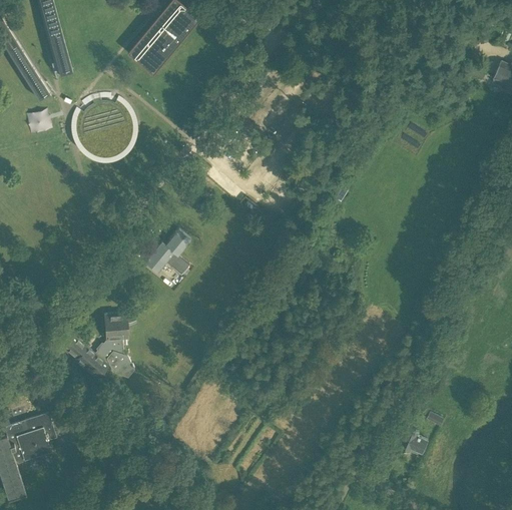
[(71,72),(51,0),(38,0),(58,75),(71,72)]
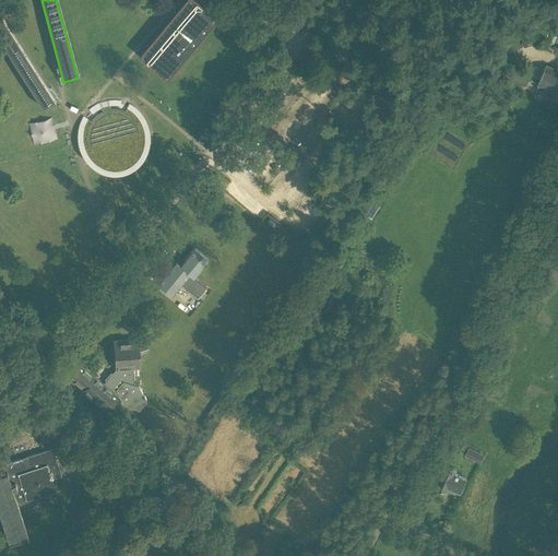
[(194,0),(187,0),(139,58),(167,82),(220,20),(194,0)]
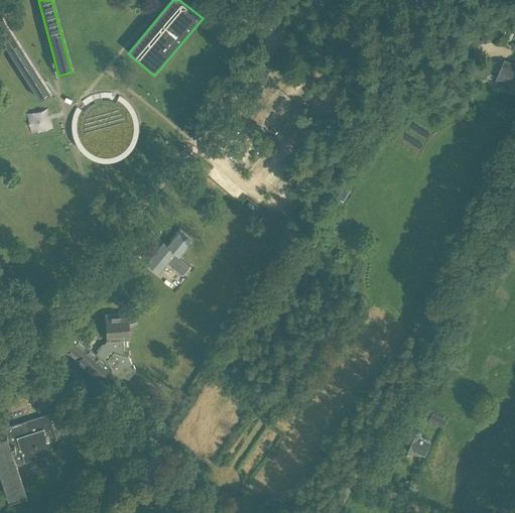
[(0,40),(15,65),(38,102),(49,95),(15,39),(0,16),(0,40)]
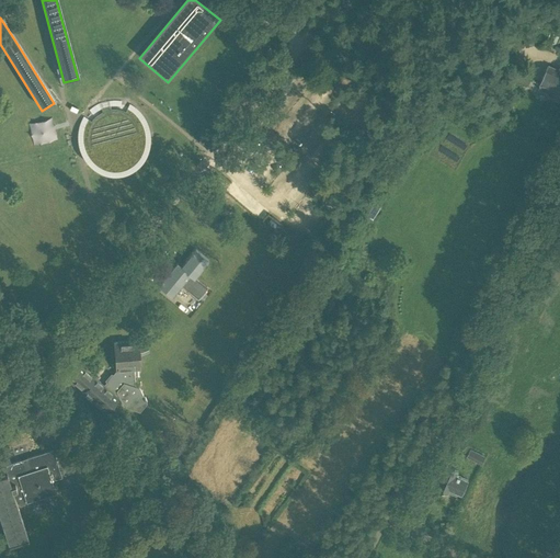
[(532,46),(529,37),(523,40),(525,48),(532,46)]
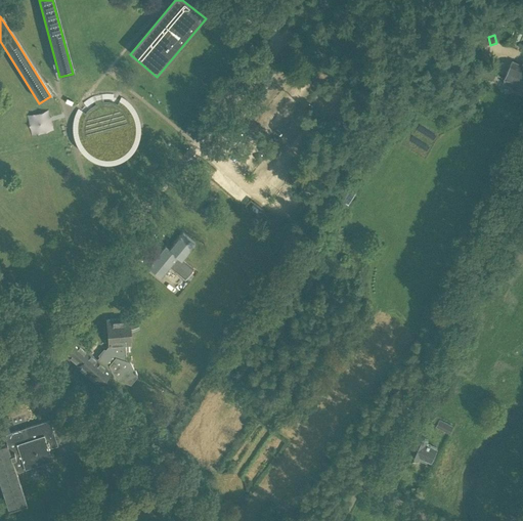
[(521,70),(511,66),(508,73),(522,79),(522,67),(521,70)]
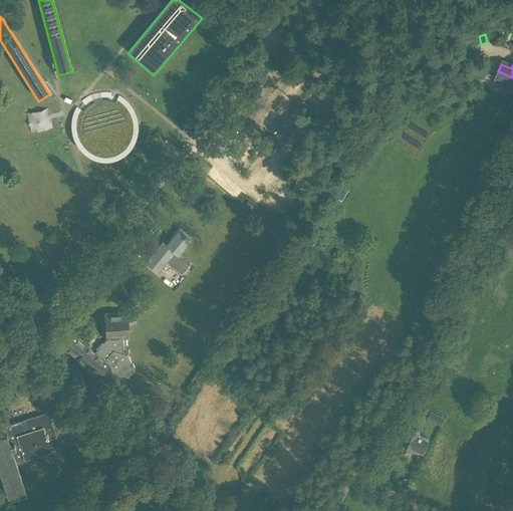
[(512,92),(512,77),(498,71),(494,80),(504,84),(502,88),(512,92)]
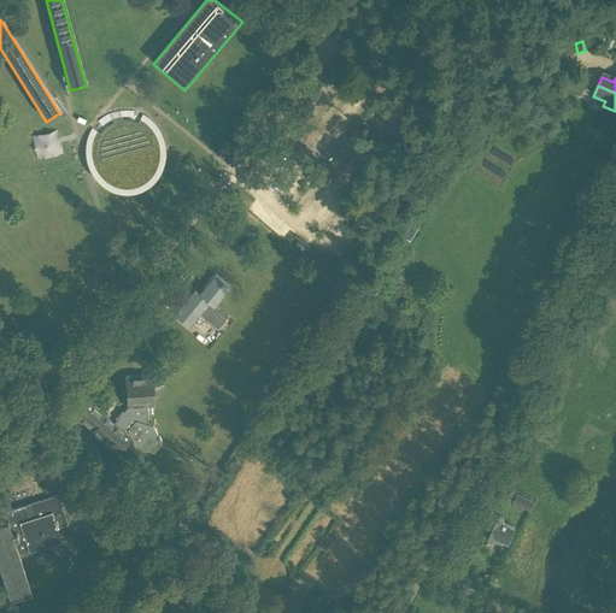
[(238,194),(230,202),(244,214),(252,206),(238,194)]
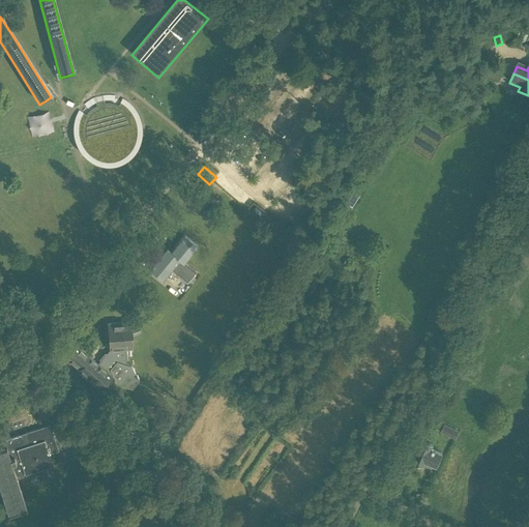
[(350,185),(339,202),(349,208),(358,193),(356,192),(357,189),(350,185)]
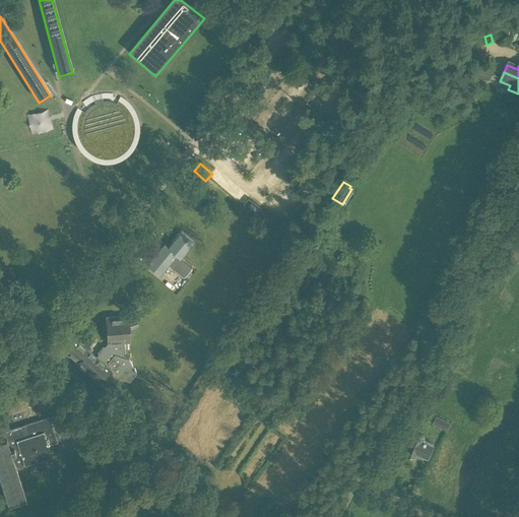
[(192,244),(181,234),(179,237),(178,236),(177,238),(177,239),(168,250),(164,247),(150,263),(149,262),(148,264),(149,265),(146,267),(158,277),(167,267),(183,280),(191,269),(179,260),(192,244)]
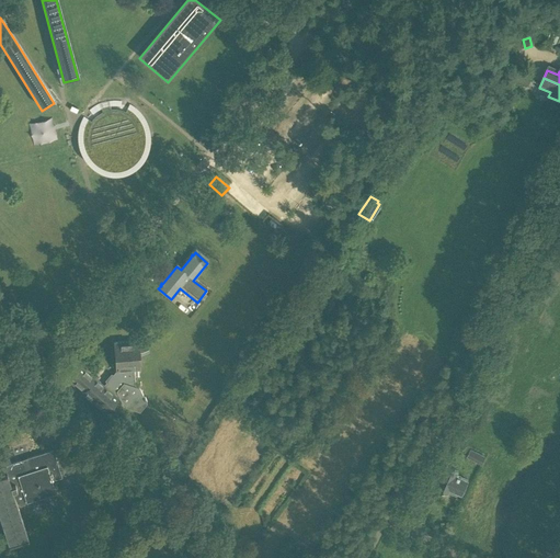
[(135,389),(133,372),(140,372),(138,343),(113,345),(115,373),(116,374),(103,387),(80,366),(68,379),(69,380),(68,383),(72,387),(75,385),(83,393),(81,394),(105,414),(118,400),(123,408),(138,414),(146,406),(145,403),(146,402),(145,399),(144,400),(139,390),(135,389)]
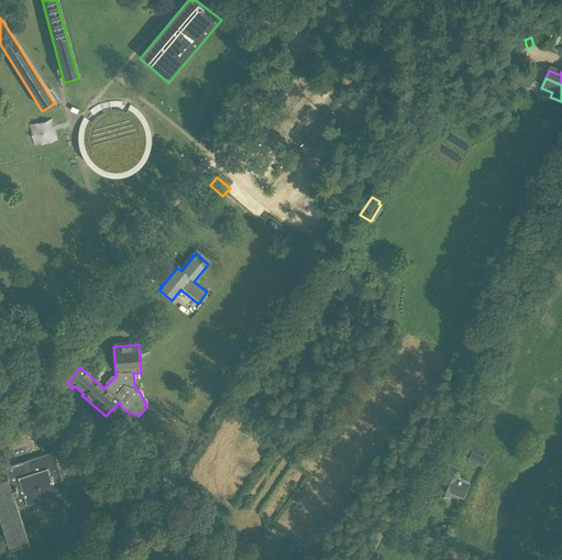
[(482,469),(486,460),(471,452),(467,461),(482,469)]
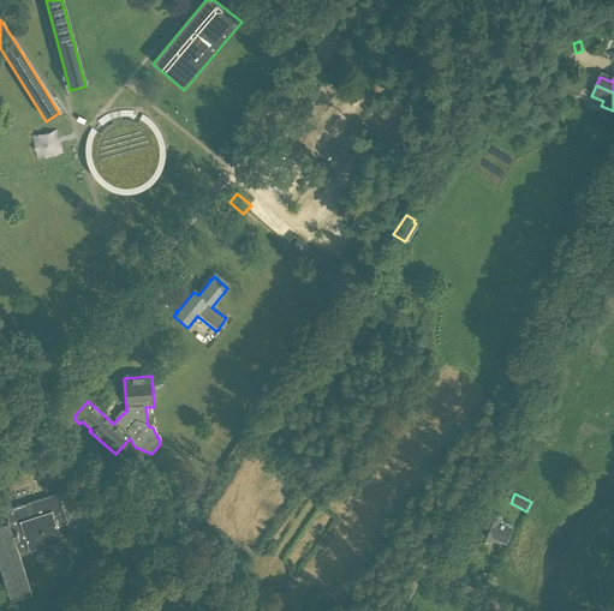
[(28,552),(60,541),(57,529),(67,526),(58,496),(0,514),(0,570),(9,598),(29,592),(17,555),(18,555),(21,557),(27,556),(27,552),(28,551),(28,552)]
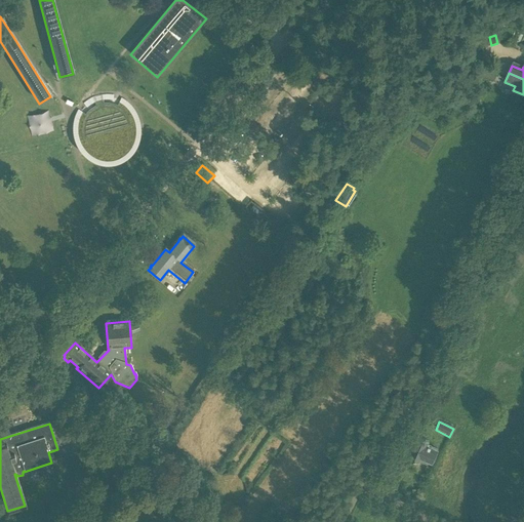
[(139,448),(150,436),(143,430),(131,442),(139,448)]
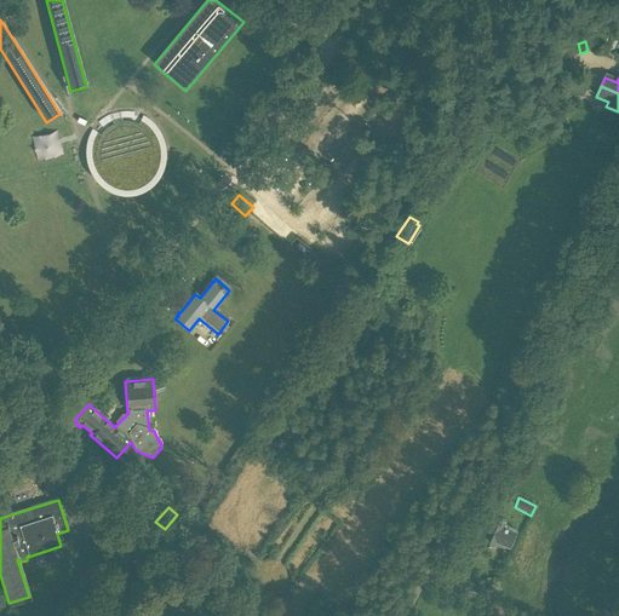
[(510,548),(516,533),(504,527),(505,523),(493,517),(482,541),(496,547),(496,546),(505,551),(506,547),(510,548)]
